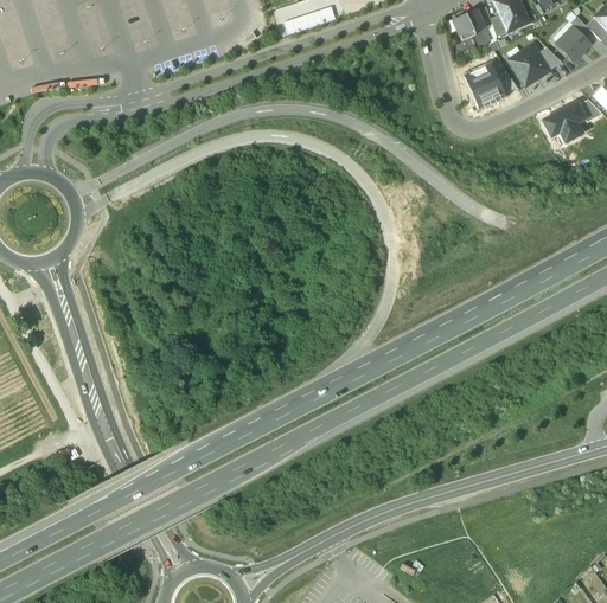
[(529,20),(519,0),(493,0),(499,13),(508,31),(529,20)]
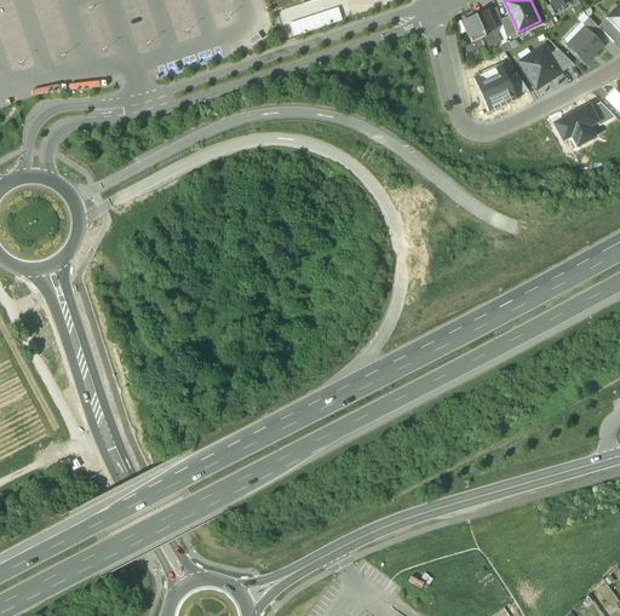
[(619,1),(607,16),(619,29),(619,1)]
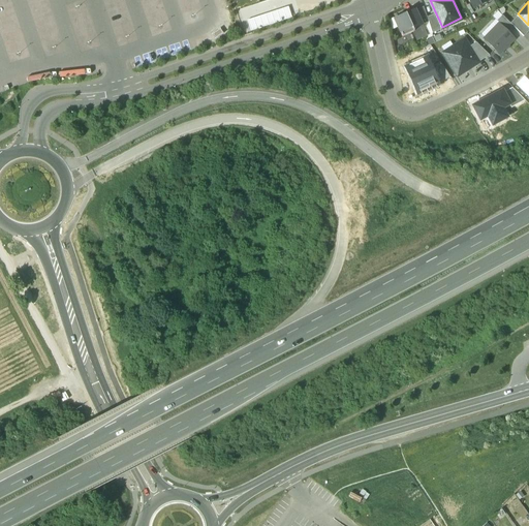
[(285,18),(291,17),(287,4),(281,6),(285,18)]
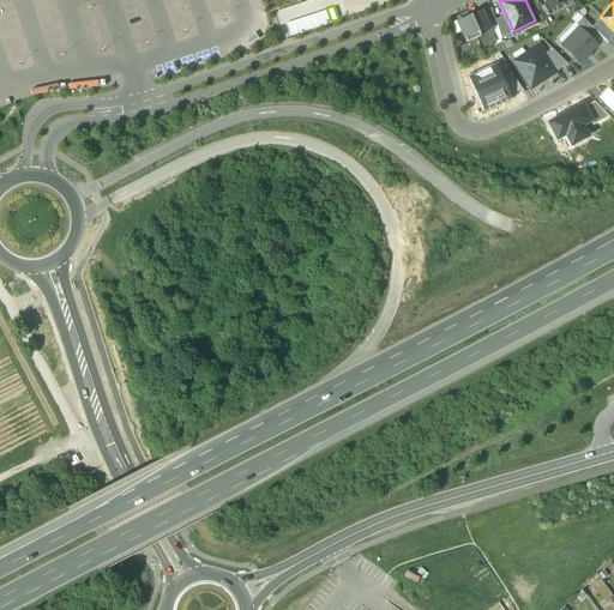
[(491,6),(482,10),(489,25),(497,23),(494,18),(491,6)]
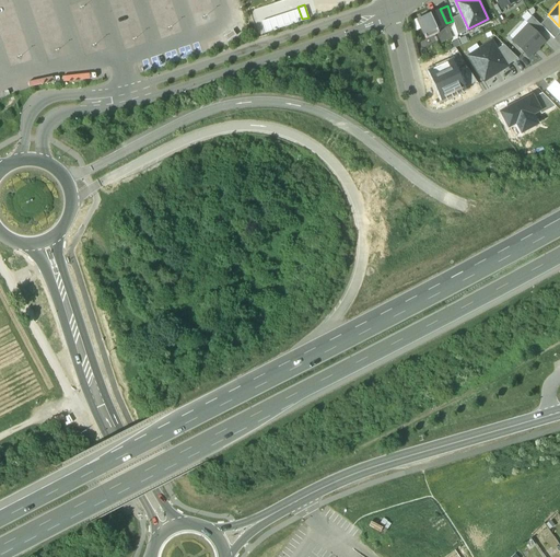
[(296,21),(302,19),(298,7),(292,9),(296,21)]
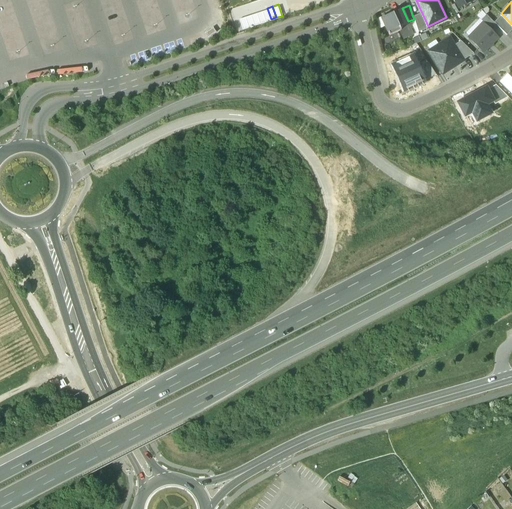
[(393,11),(383,16),(384,18),(383,18),(390,33),(400,28),(401,28),(400,25),(408,21),(402,8),(401,7),(393,11)]
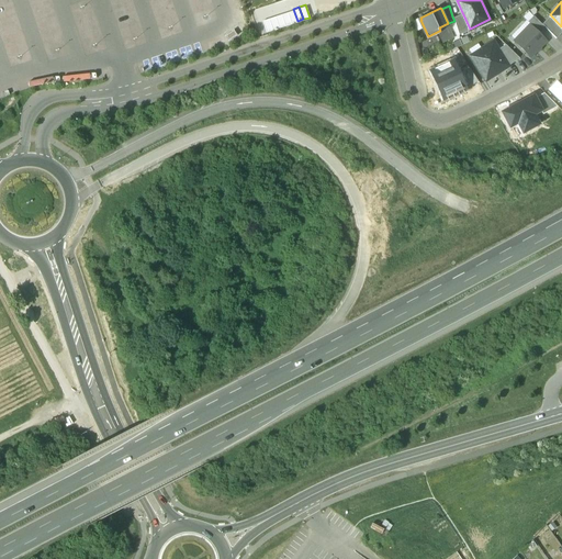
[(291,23),(298,21),(293,9),(287,11),(291,23)]
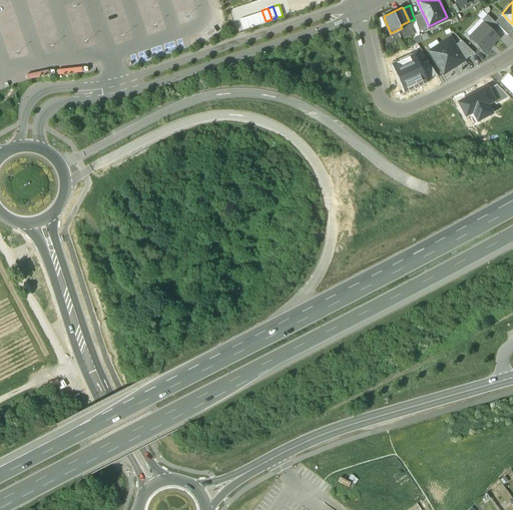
[(260,23),(266,21),(262,10),(257,12),(260,23)]
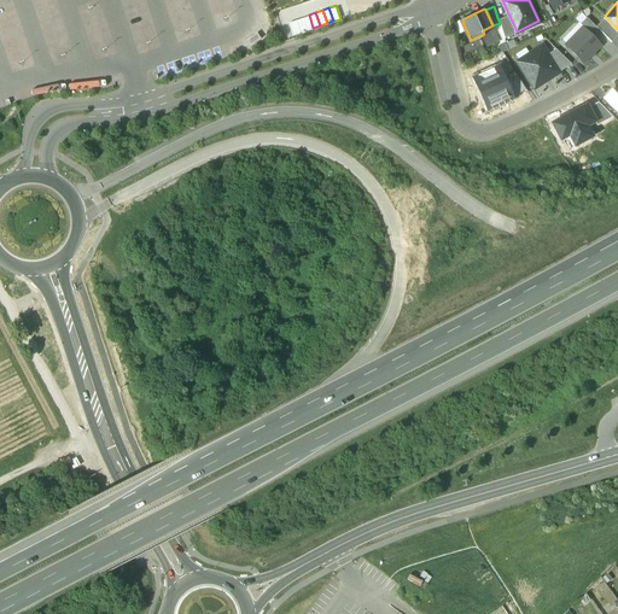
[(517,31),(508,13),(497,18),(500,23),(505,36),(517,31)]
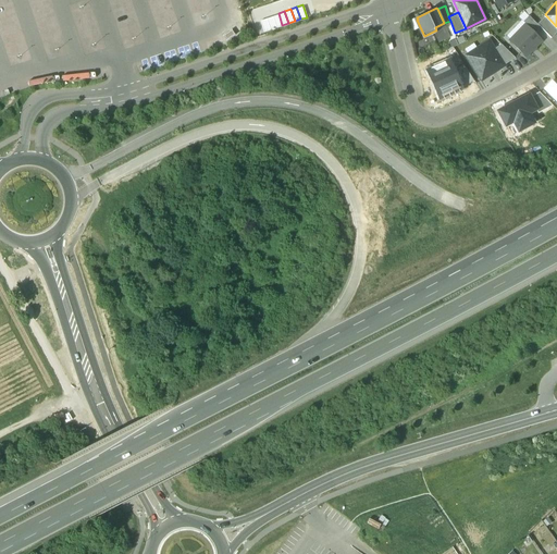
[(276,27),(282,25),(279,13),(272,15),(276,27)]
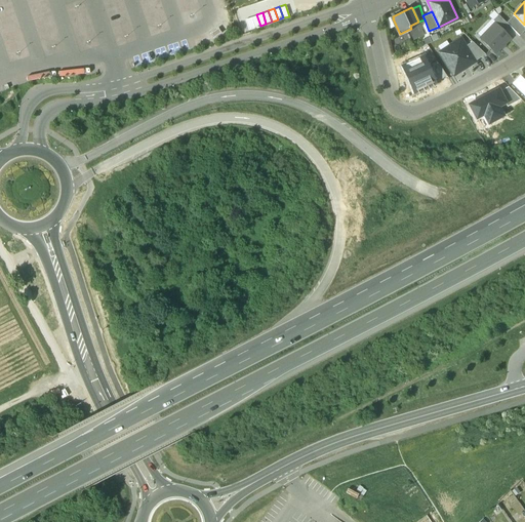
[(510,24),(498,13),(493,19),(503,30),(510,24)]
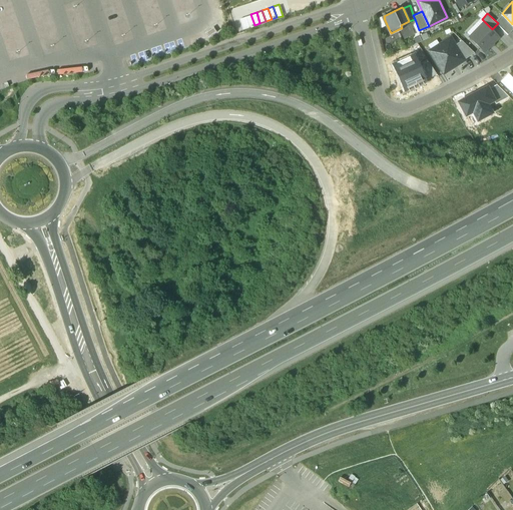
[(512,27),(512,24),(502,13),(495,20),(508,33),(512,27)]
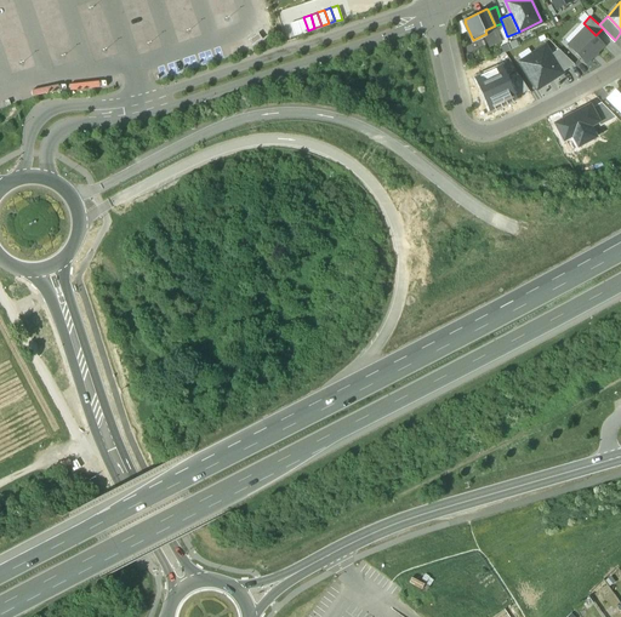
[(301,33),(308,30),(303,17),(296,20),(301,33)]
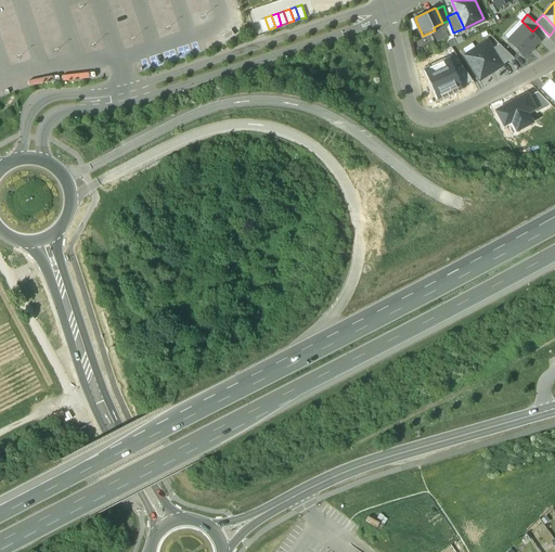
[(263,31),(269,29),(265,17),(259,18),(263,31)]
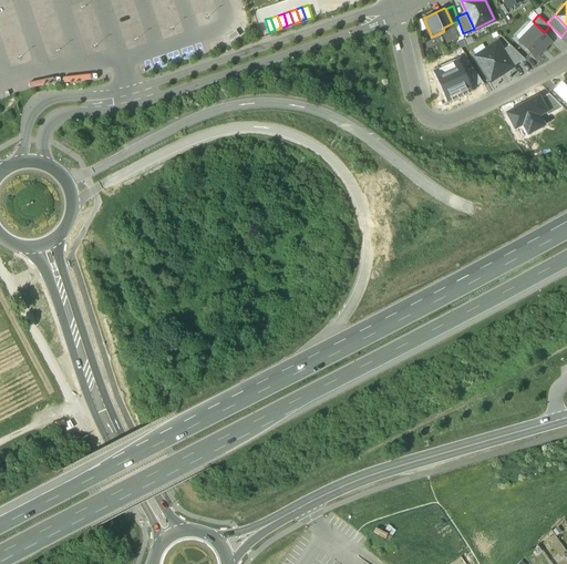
[(452,23),(443,28),(444,31),(443,31),(447,40),(457,34),(452,23)]
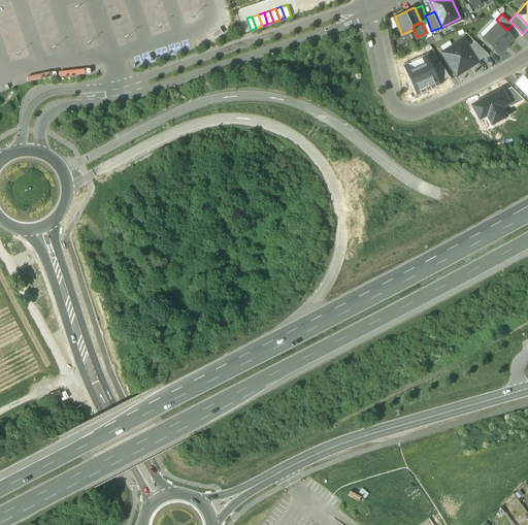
[(498,22),(484,37),(498,52),(513,36),(506,30),(498,22)]
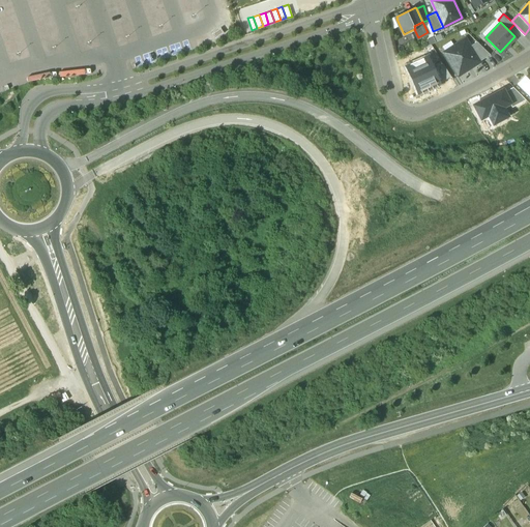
[(466,37),(444,51),(459,74),(480,60),(470,44),(466,37)]
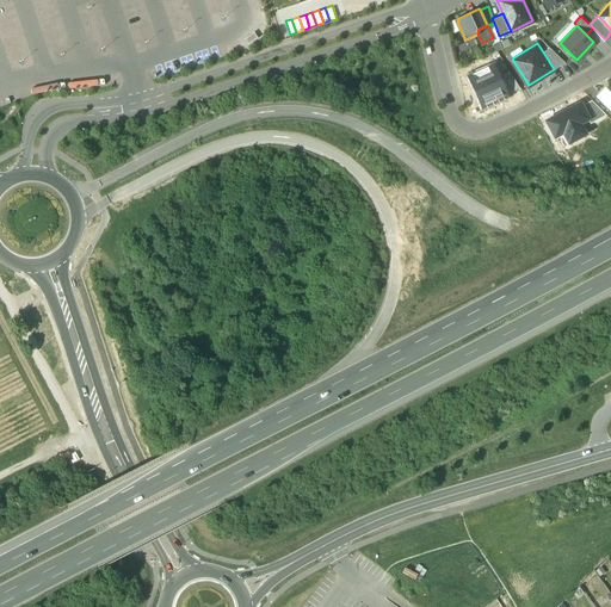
[(548,47),(542,50),(554,69),(563,62),(548,47)]
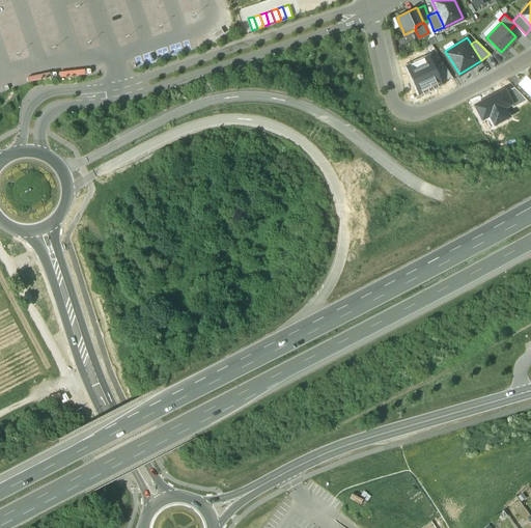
[(407,64),(419,93),(442,83),(441,80),(434,65),(429,55),(407,64)]
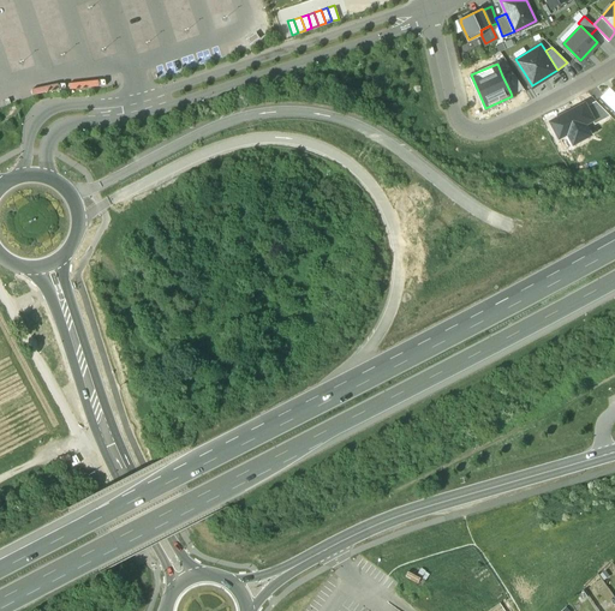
[(502,76),(511,93),(524,87),(513,70),(502,76)]
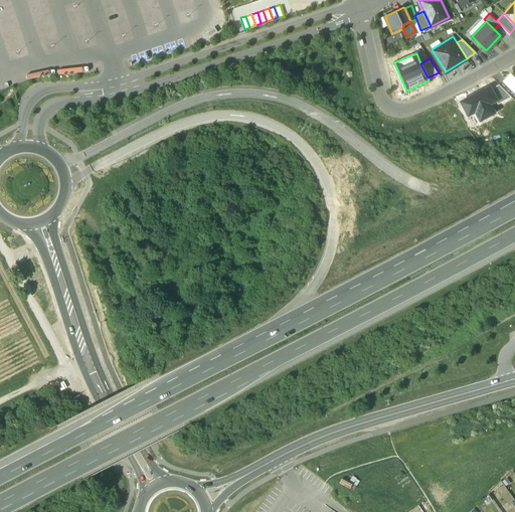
[(514,72),(514,74),(512,72),(505,79),(514,90),(514,72)]
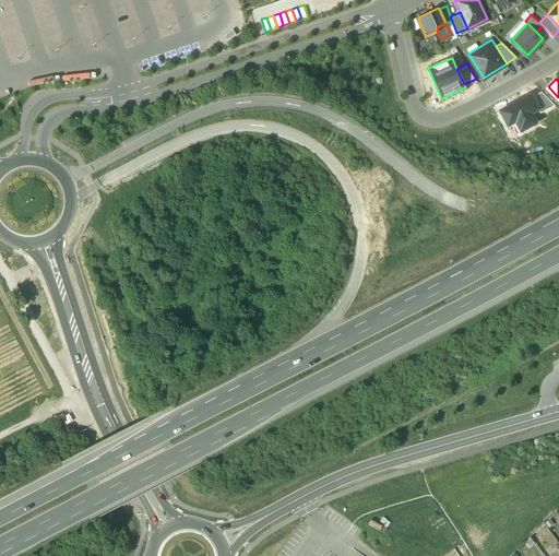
[(543,91),(534,95),(540,108),(542,110),(555,103),(543,91)]
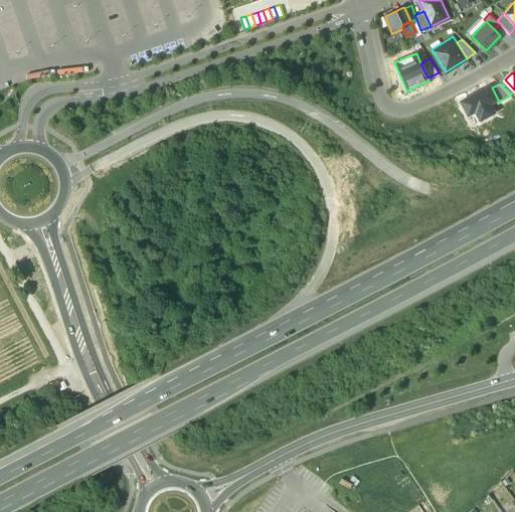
[(490,84),(459,101),(467,117),(475,112),(480,122),(496,113),(491,104),(498,100),(492,88),(490,84)]
